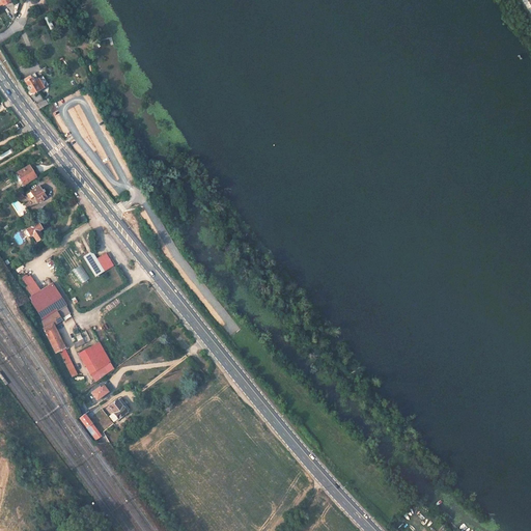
[(49,16),(45,18),(51,30),(55,28),(49,16)]
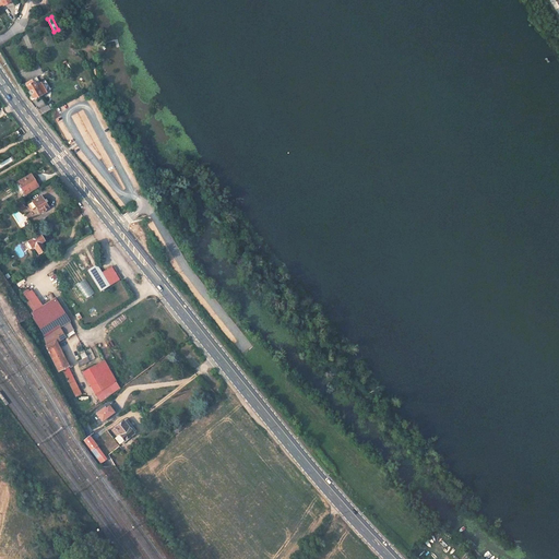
[(35,86),(32,80),(24,84),(34,100),(42,96),(39,93),(45,88),(42,82),(35,86)]
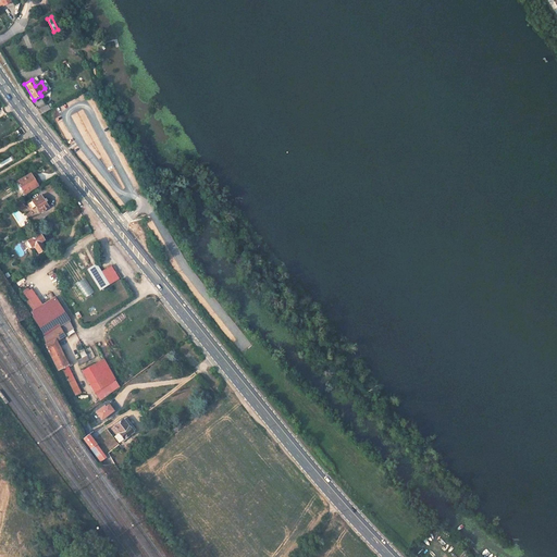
[(35,187),(28,175),(17,182),(24,194),(35,187)]
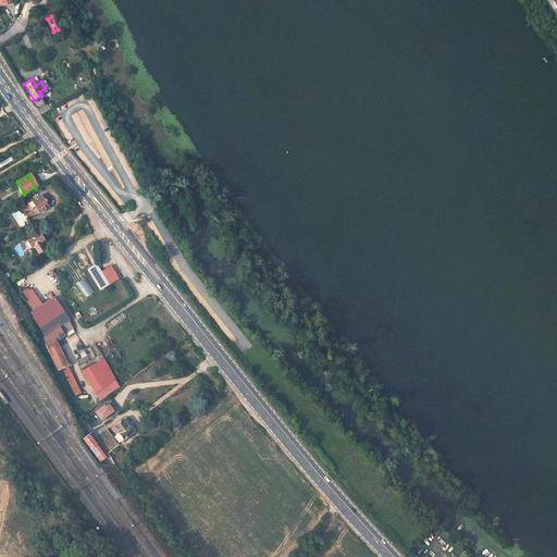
[(47,207),(40,195),(32,200),(28,202),(32,208),(35,207),(38,212),(47,207)]
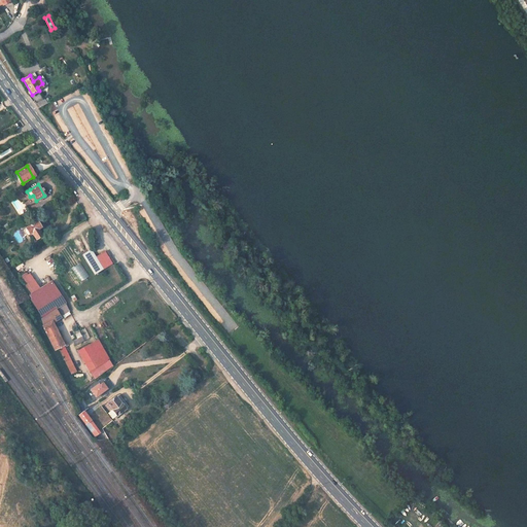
[(42,236),(38,230),(42,227),(37,221),(26,229),(25,232),(27,236),(30,235),(31,234),(32,234),(36,240),(42,236)]
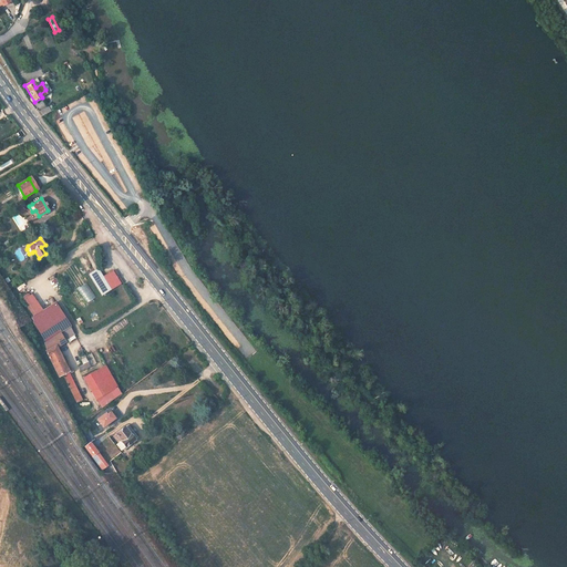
[(107,290),(119,285),(113,271),(112,270),(100,277),(95,269),(88,272),(99,295),(107,290)]
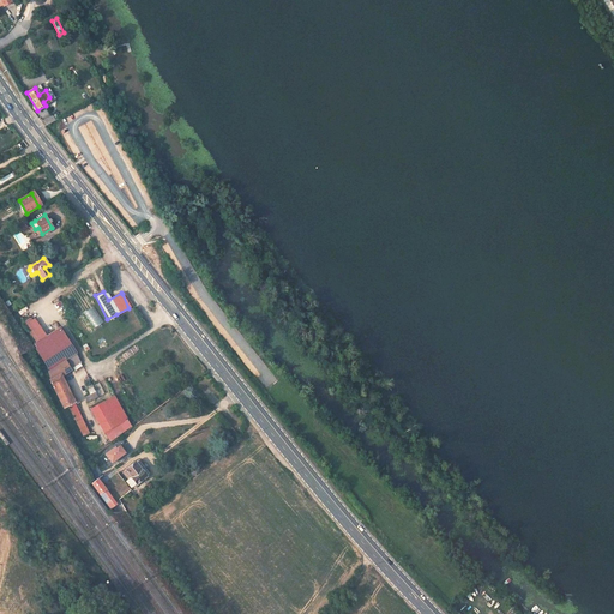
[(122,294),(128,308),(133,305),(125,293),(122,294)]
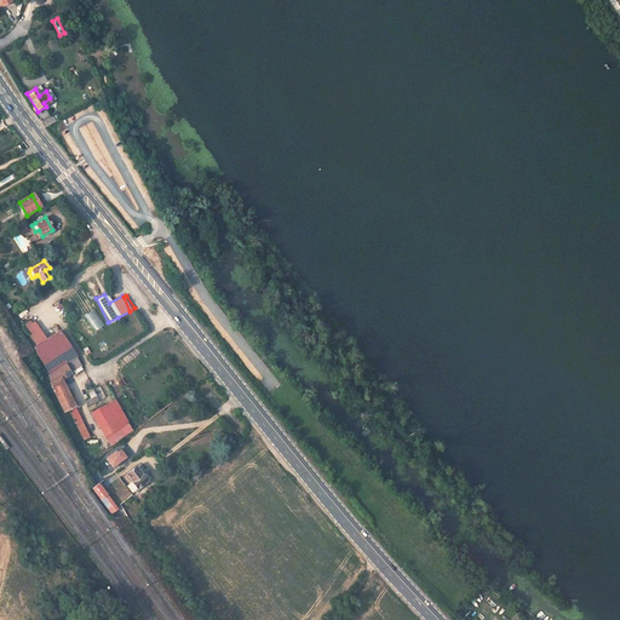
[(95,309),(84,315),(93,332),(104,326),(95,309)]
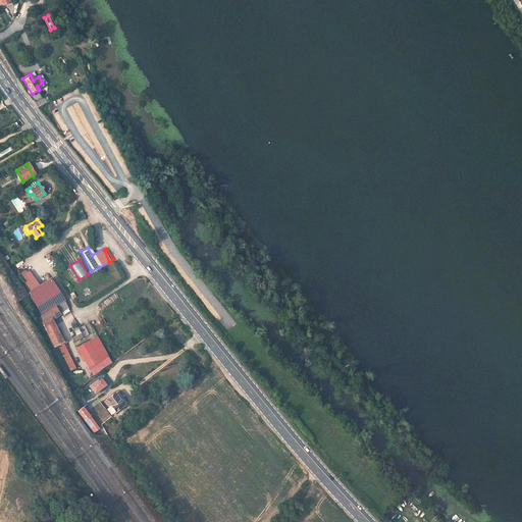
[(41,286),(32,271),(20,278),(30,294),(35,291),(41,286)]
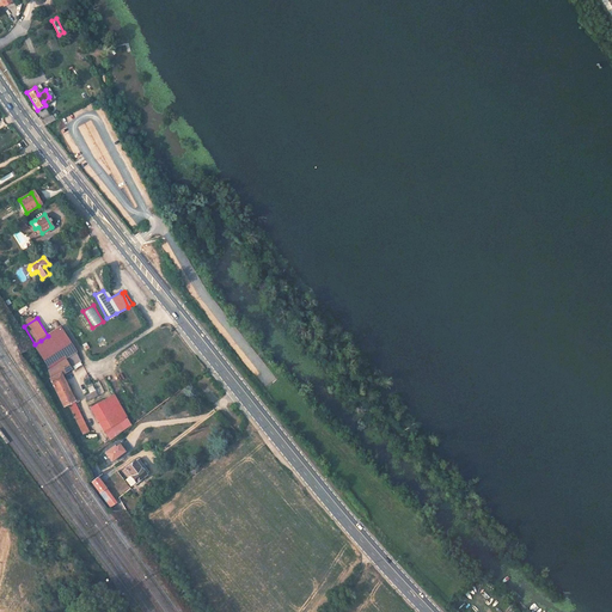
[(80,361),(62,329),(48,336),(41,341),(46,348),(40,352),(50,368),(49,369),(51,378),(49,378),(63,405),(75,399),(61,373),(80,361)]
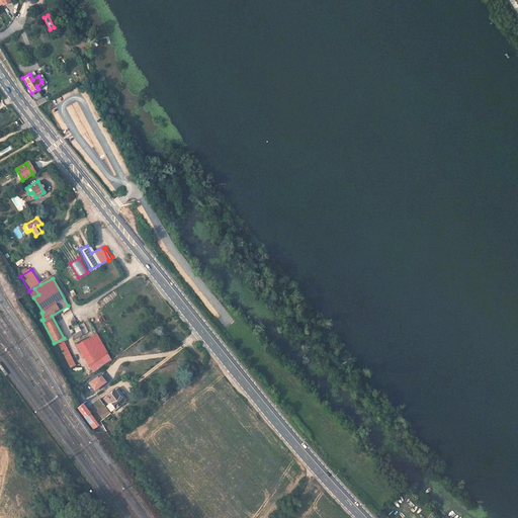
[(83,335),(73,314),(68,317),(76,333),(72,335),(74,339),(83,335)]
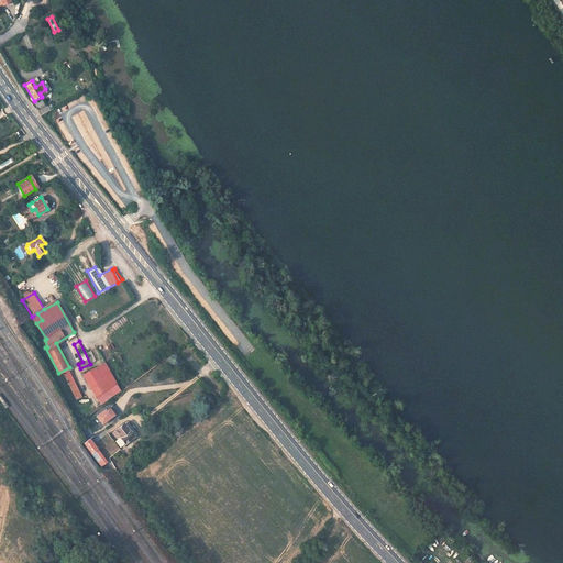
[(108,389),(95,367),(92,370),(85,374),(97,396),(108,389)]
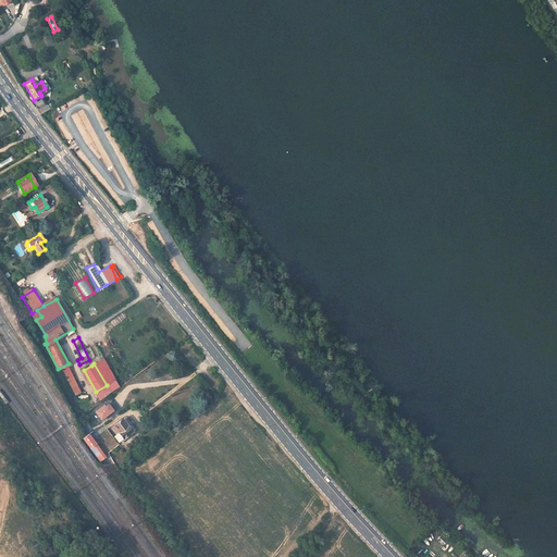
[(135,430),(125,417),(114,425),(114,428),(112,429),(115,435),(114,436),(119,443),(135,430)]
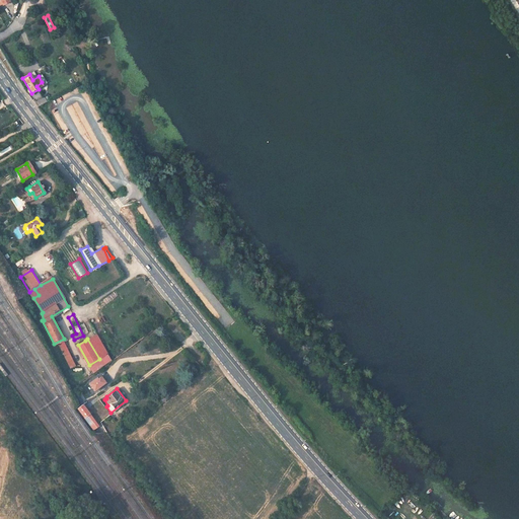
[(94,404),(103,419),(110,414),(100,399),(94,404)]
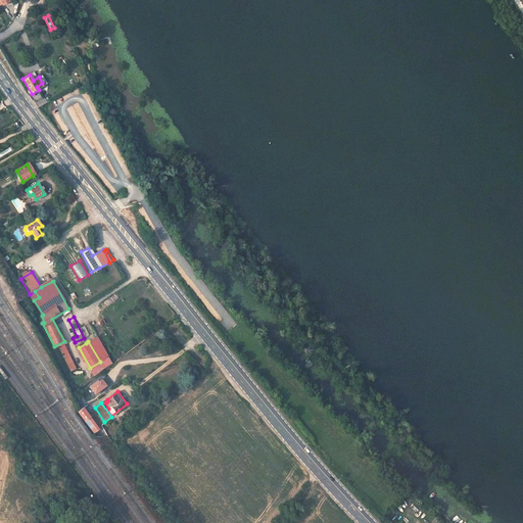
[(98,427),(83,408),(78,412),(94,431),(98,427)]
